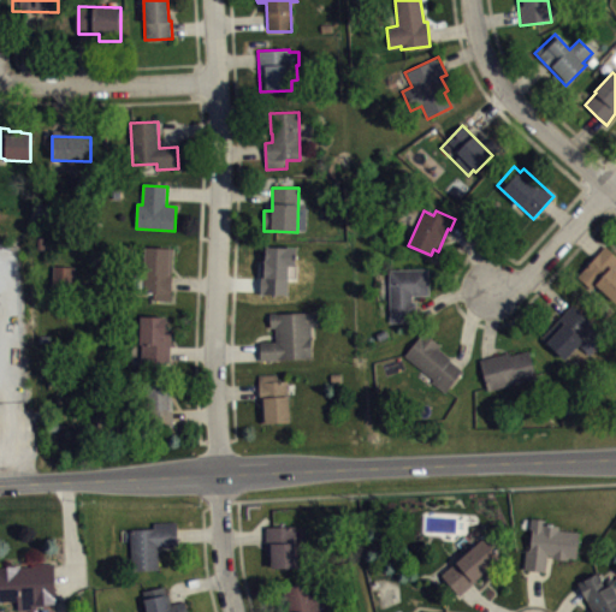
[(576,278),(598,255),(605,247),(615,256),(615,304),(603,291),(600,293),(597,289),(593,292),(576,278)]
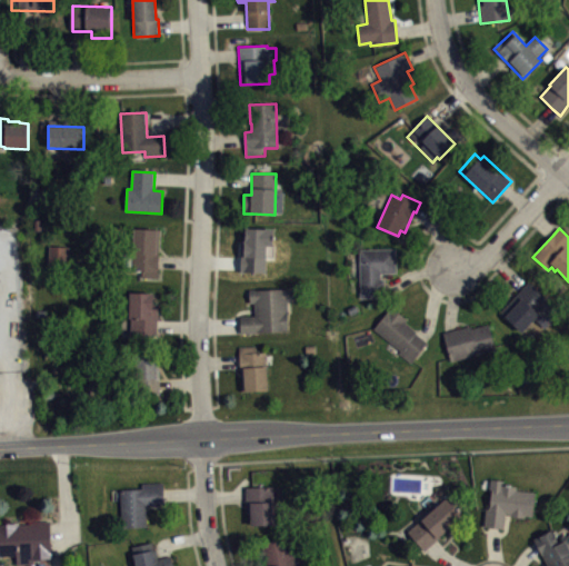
[(160,231),(158,278),(141,278),(141,271),(125,270),(125,254),(133,255),(135,230),(160,231)]
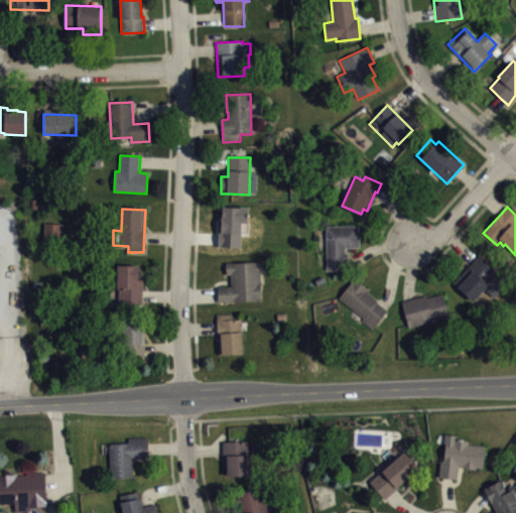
[(327,271),(349,270),(348,254),(346,254),(345,248),(359,248),(359,227),(326,227),(327,271)]
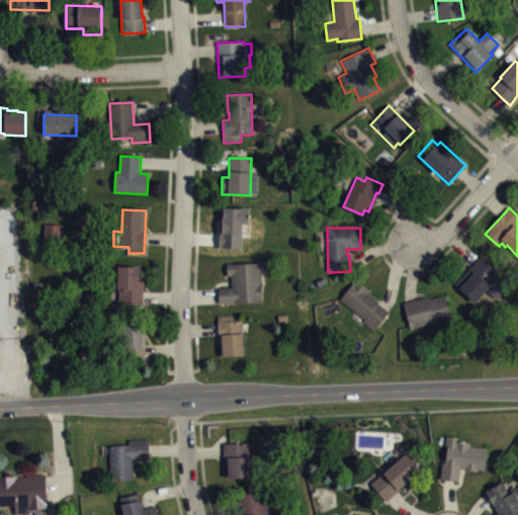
[(65,251),(66,233),(48,233),(47,250),(65,251)]
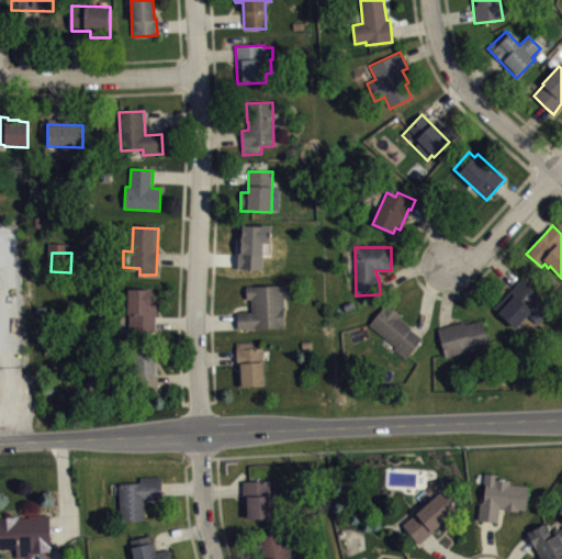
[(494,309),(515,330),(528,316),(539,326),(554,310),(523,279),(494,309)]
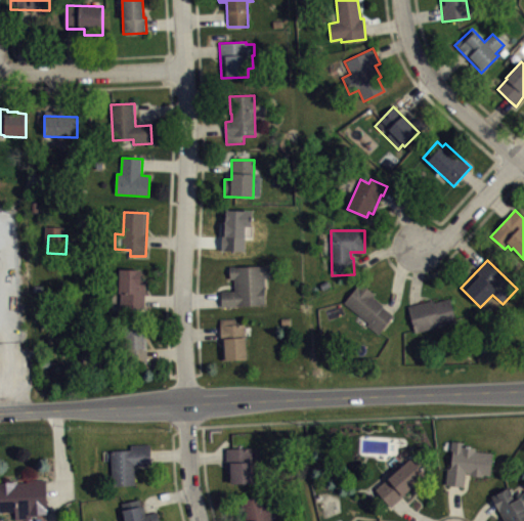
[(220,292),(221,307),(265,305),(263,277),(271,276),(270,265),(229,267),(229,279),(233,279),(233,292),(220,292)]
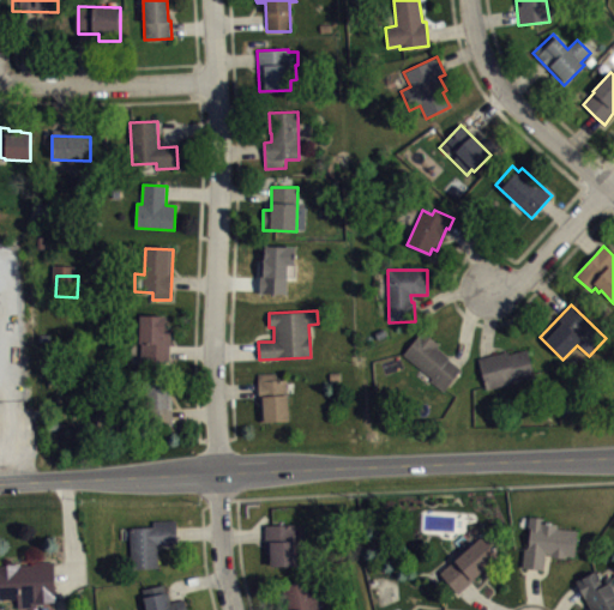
[(140,315),(164,316),(164,332),(172,332),(170,363),(140,362),(142,343),(139,343),(140,315)]
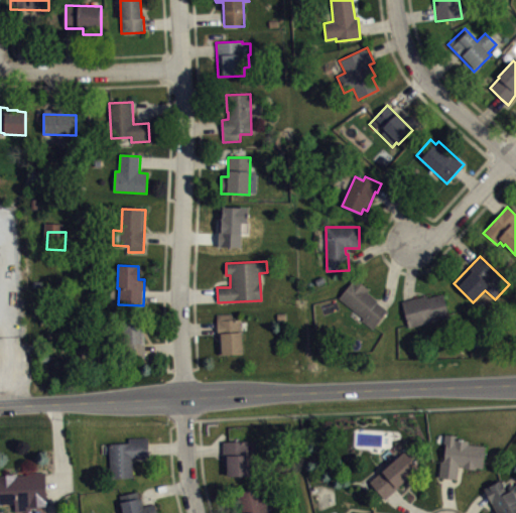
[(338,299),(355,278),(369,290),(367,292),(377,301),(377,302),(387,310),(373,329),(338,299)]
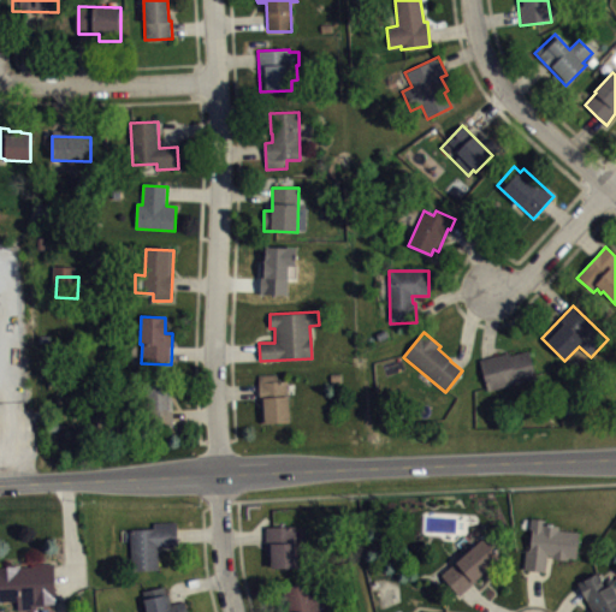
[(479,360),(487,393),(537,380),(528,352),(513,356),(511,351),(479,360)]
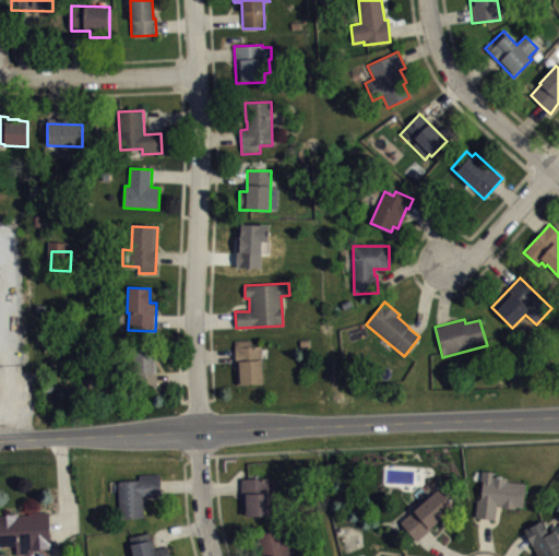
[(235,342),(256,341),(256,347),(260,346),(262,385),(237,386),(235,342)]
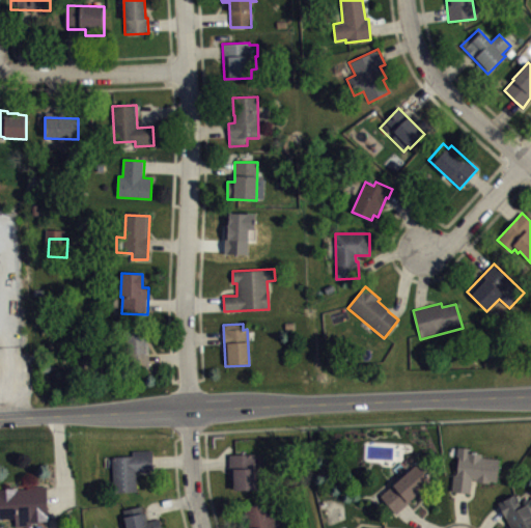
[(127,331),(146,330),(147,346),(148,346),(149,367),(129,368),(127,331)]
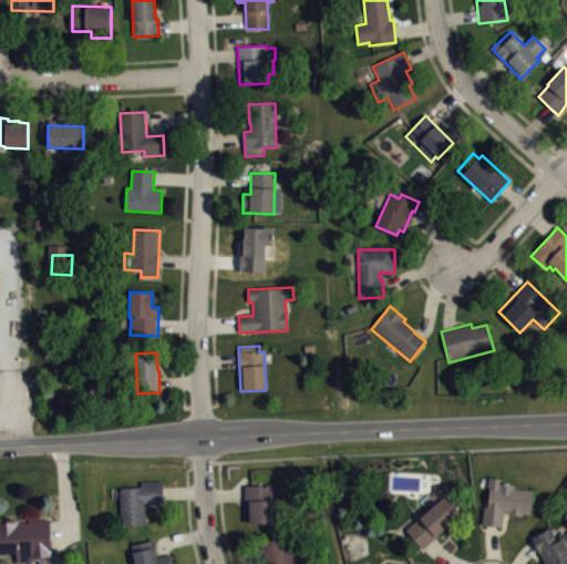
[(482,526),(484,508),(487,509),(490,489),(487,489),(488,479),(502,480),(502,484),(514,485),(514,489),(534,491),(531,515),(522,514),(522,516),(508,515),(508,513),(504,512),(502,529),(482,526)]
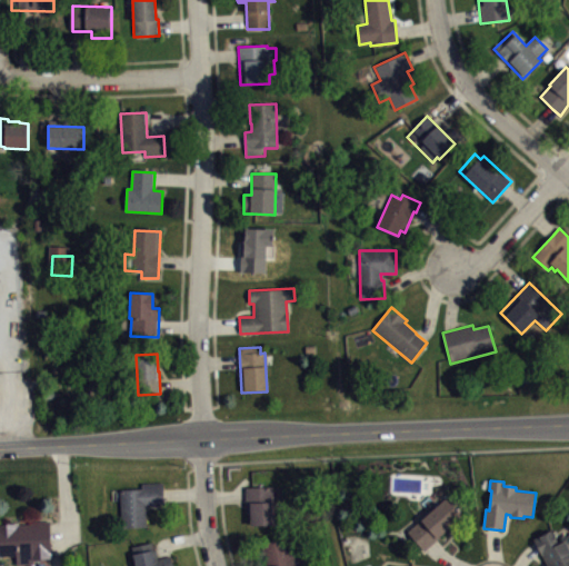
[(141,485),(163,484),(165,506),(147,507),(148,528),(121,529),(120,492),(142,490),(141,485)]
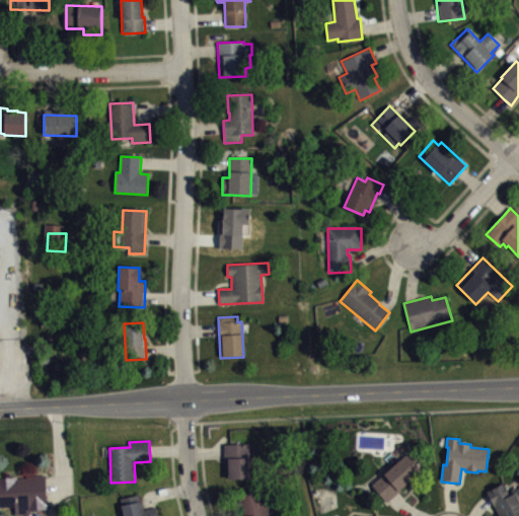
[(224,445),(249,445),(249,458),(251,458),(251,480),(229,480),(229,469),(225,469),(224,445)]
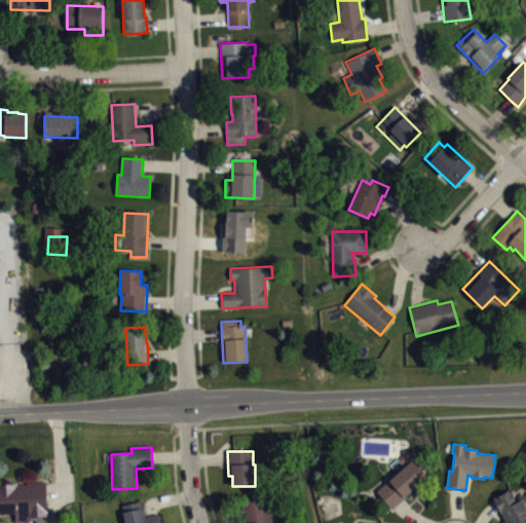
[(375,492),(391,510),(428,478),(412,459),(375,492)]
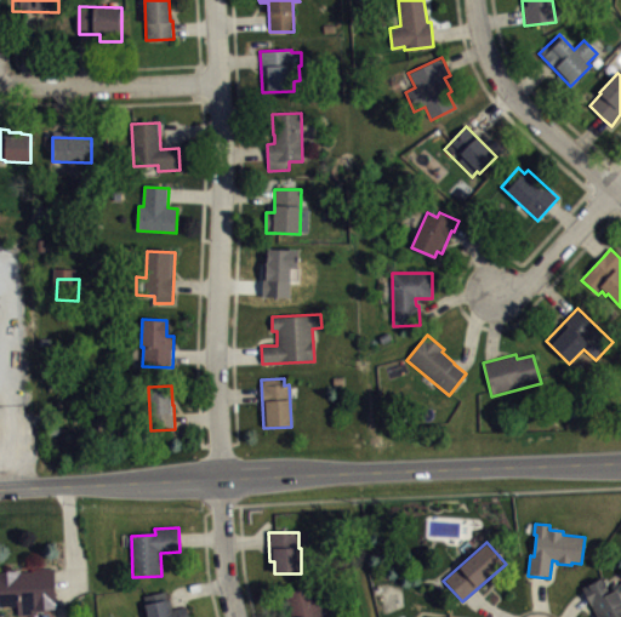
[(0,571),(0,606),(16,606),(17,616),(38,616),(38,612),(57,611),(55,569),(32,570),(32,572),(21,573),(21,571),(0,571)]
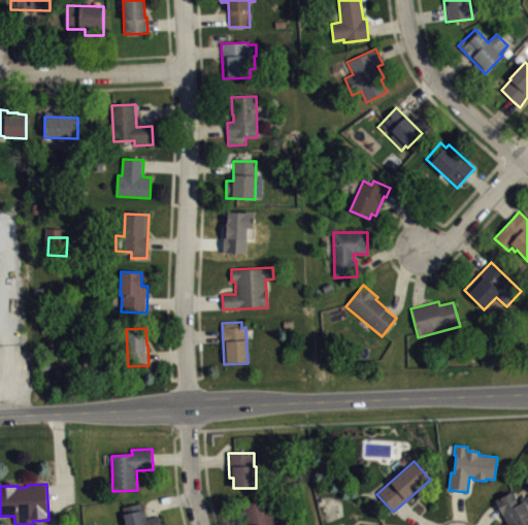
[(507,524),(495,500),(510,492),(518,505),(525,501),(527,506),(527,524),(507,524)]
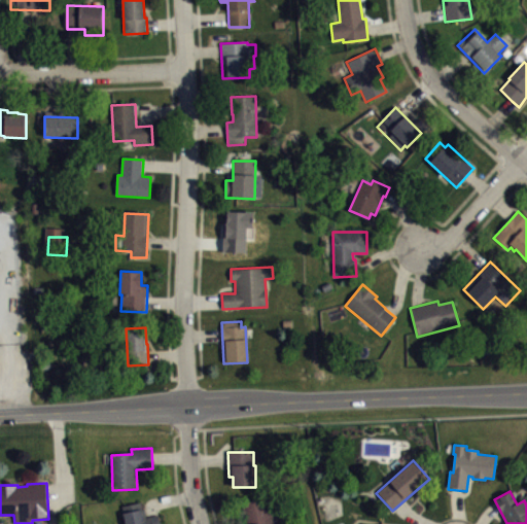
[(281,523),(279,518),(273,519),(272,515),(269,515),(264,499),(235,508),(239,523),(281,523)]
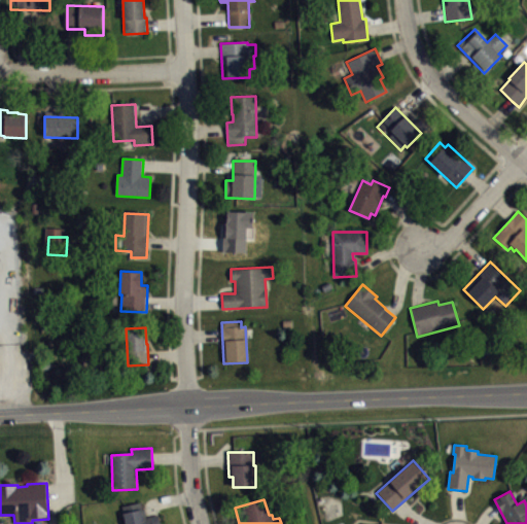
[(126,523),(123,508),(141,503),(142,511),(145,510),(147,519),(159,516),(160,523),(126,523)]
